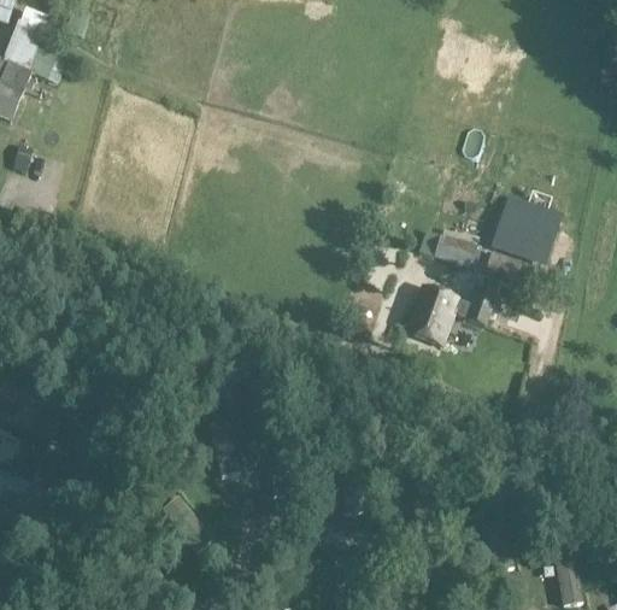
[(0,0),(0,18),(7,22),(15,0),(0,0)]
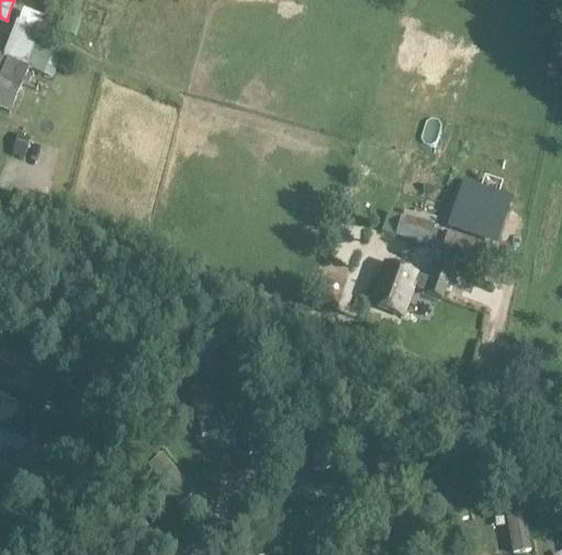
[(27,64),(31,54),(41,30),(17,20),(3,52),(0,51),(0,103),(12,109),(23,81),(2,72),(9,56),(27,64)]
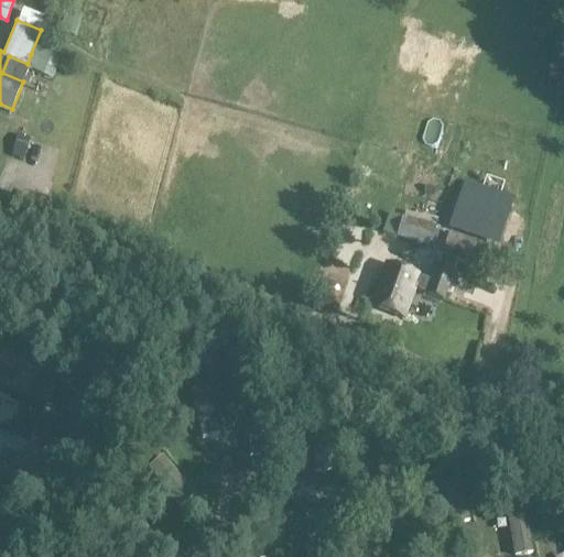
[(465,178),(455,205),(448,225),(498,241),(505,222),(514,195),(465,178)]
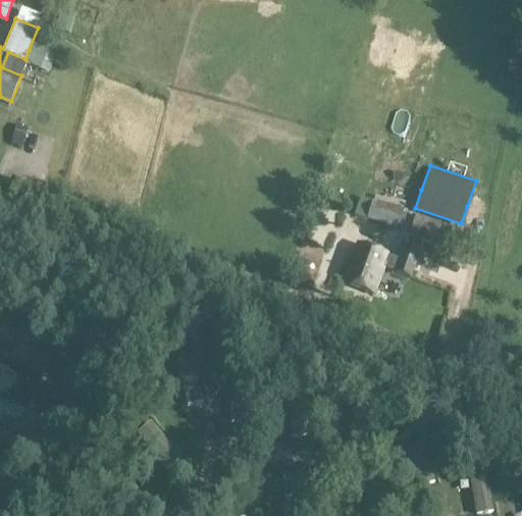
[(367,214),(399,224),(405,206),(372,196),(367,214)]
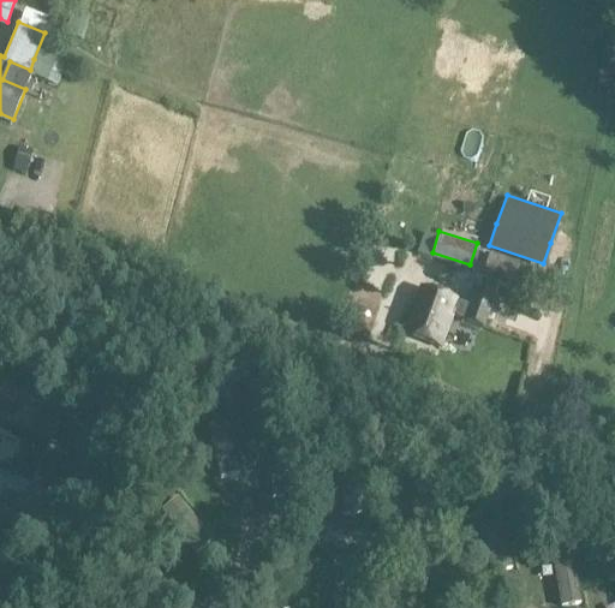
[(523,260),(489,249),(482,269),(515,281),(523,260)]
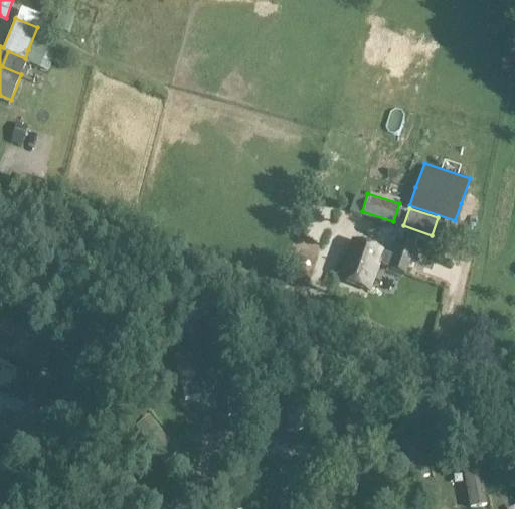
[(352,237),(339,276),(369,286),(378,259),(389,263),(388,267),(403,272),(404,270),(409,255),(416,234),(402,229),(399,236),(398,236),(393,251),(352,237)]
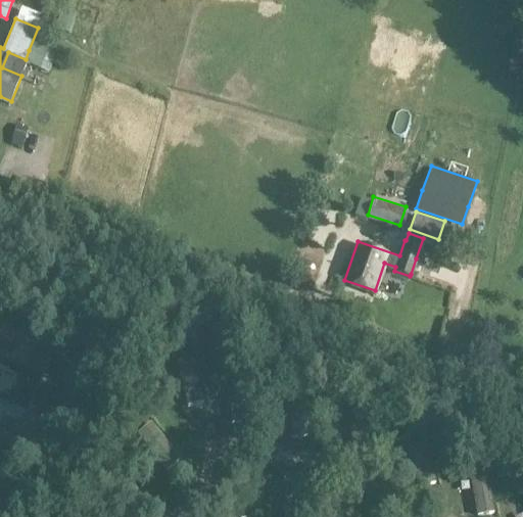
[(202,397),(191,354),(175,358),(186,402),(202,397)]
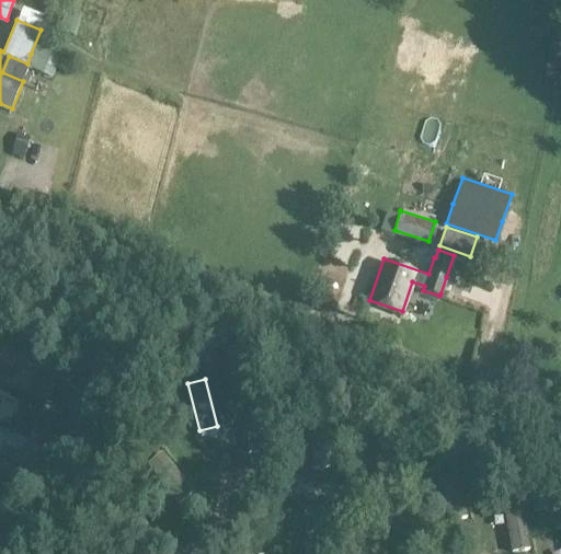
[(41,401),(0,383),(0,423),(27,435),(41,401)]
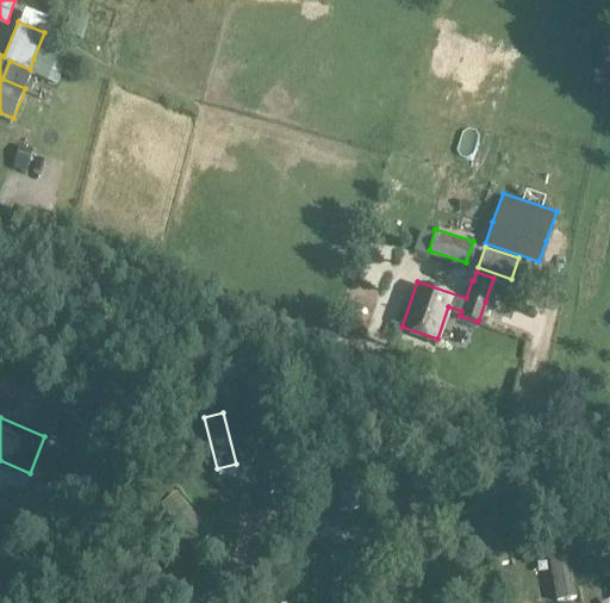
[(335,452),(340,504),(359,503),(354,451),(335,452)]
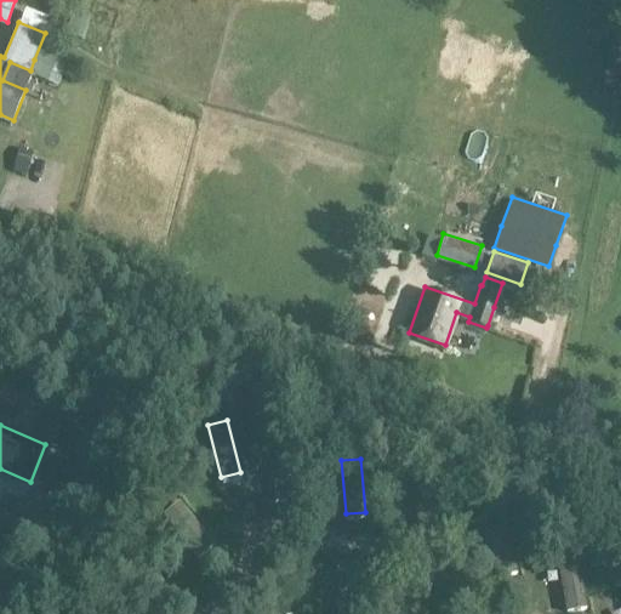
[(197,551),(212,539),(177,498),(163,510),(197,551)]
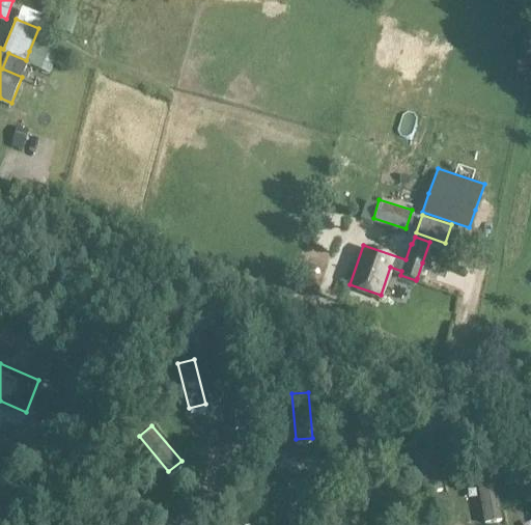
[(493,470),(476,473),(484,518),(501,516),(493,470)]
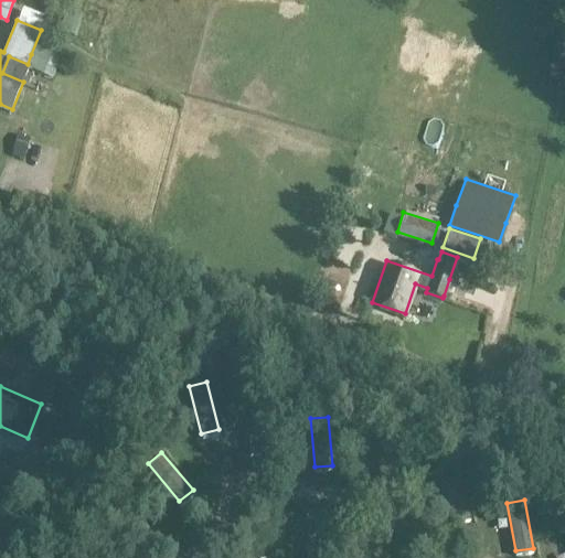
[(324,508),(307,508),(308,557),(326,557),(324,508)]
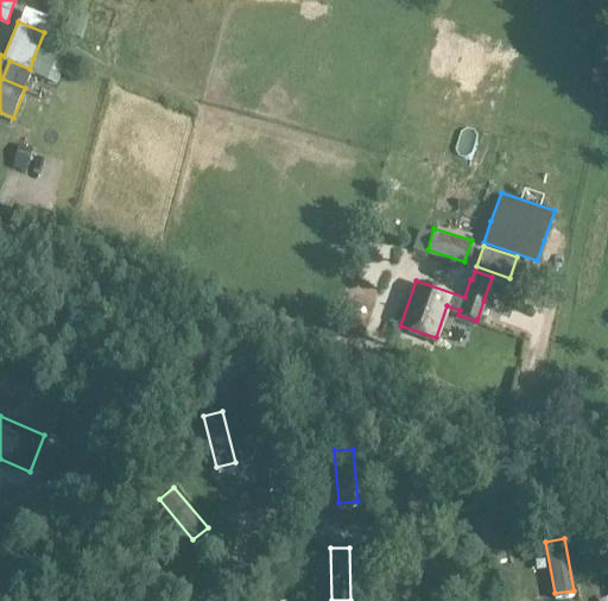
[(150,556),(135,569),(163,600),(178,600),(185,596),(150,556)]
